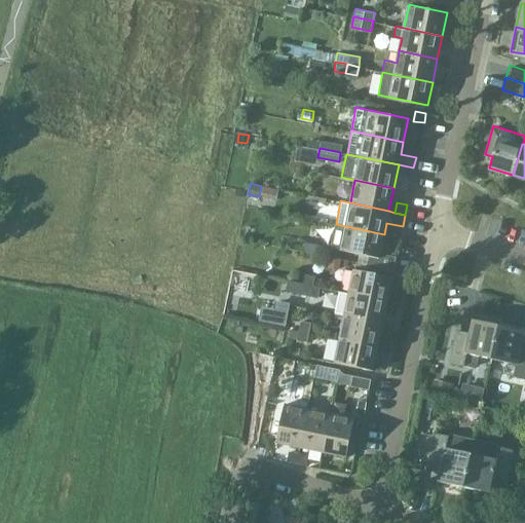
[(305,214),(305,218),(326,222),(327,218),(305,214)]
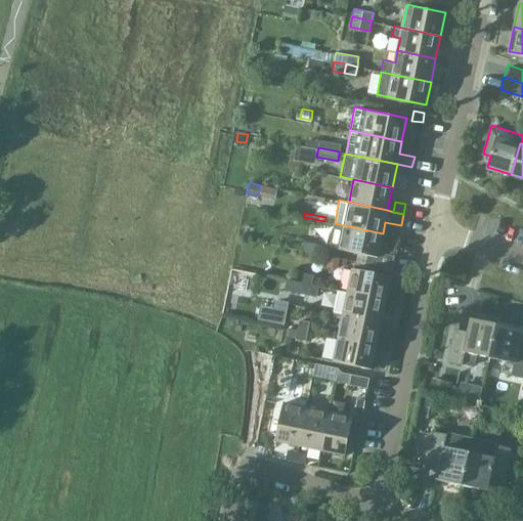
[(335,223),(330,247),(339,249),(367,254),(365,262),(392,268),(395,255),(379,252),(381,244),(383,233),(344,225),(335,223)]
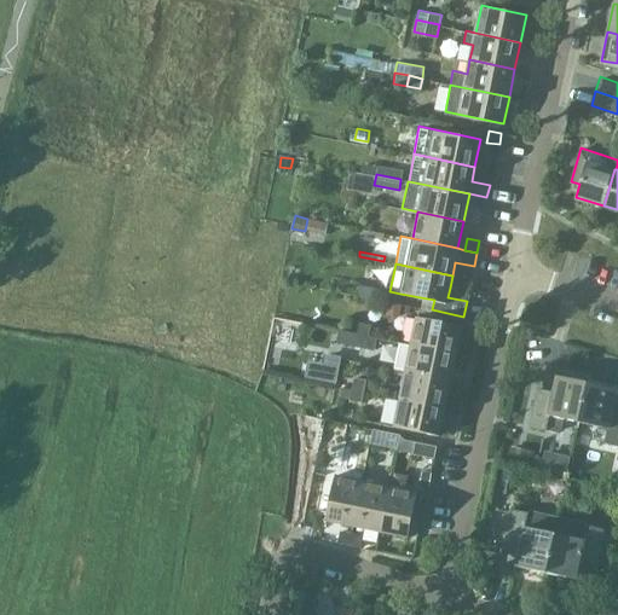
[(388,300),(386,311),(399,313),(402,302),(388,300)]
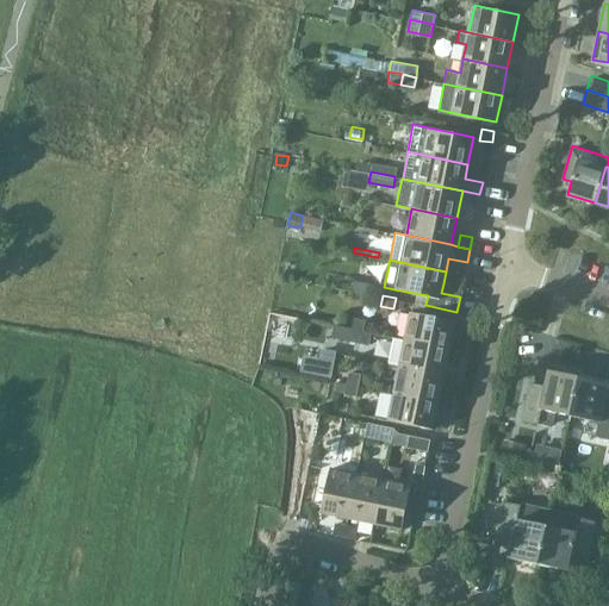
[(410,311),(405,338),(448,347),(454,320),(410,311)]
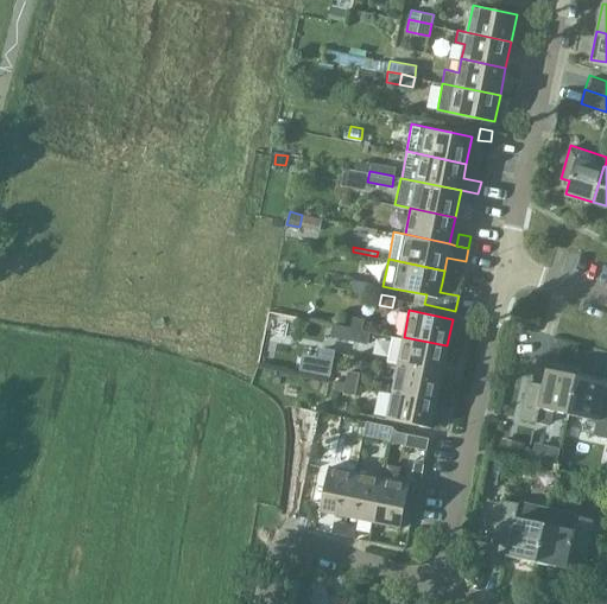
[(353,316),(351,326),(362,329),(362,328),(364,317),(353,316)]
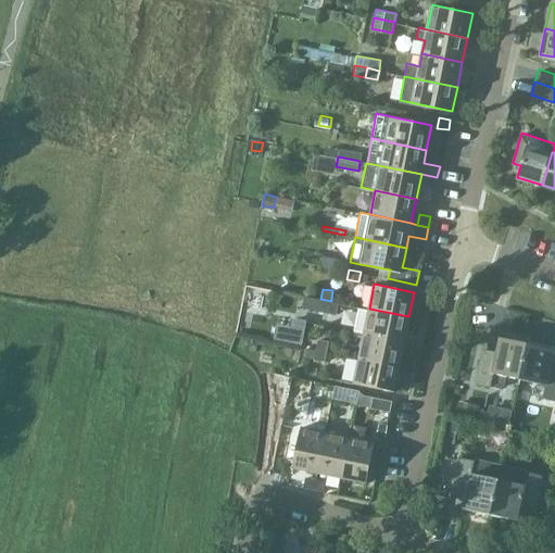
[(320,299),(318,309),(336,312),(338,302),(331,301),(320,299)]
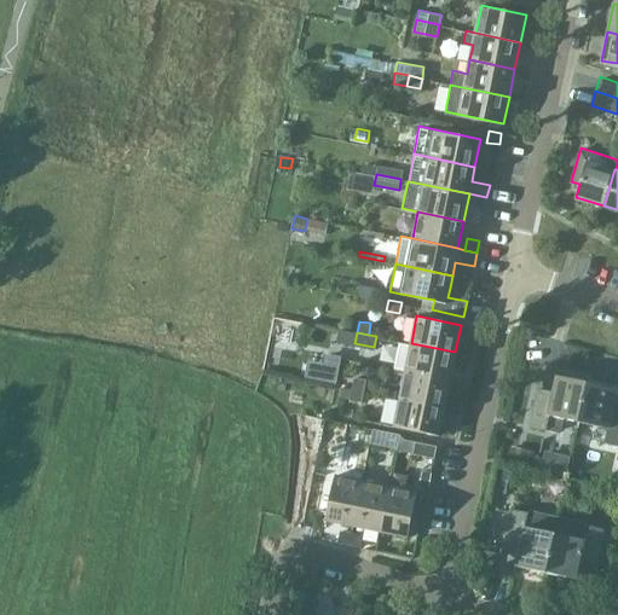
[(394,367),(405,370),(450,379),(455,352),(411,343),(400,341),(394,367)]
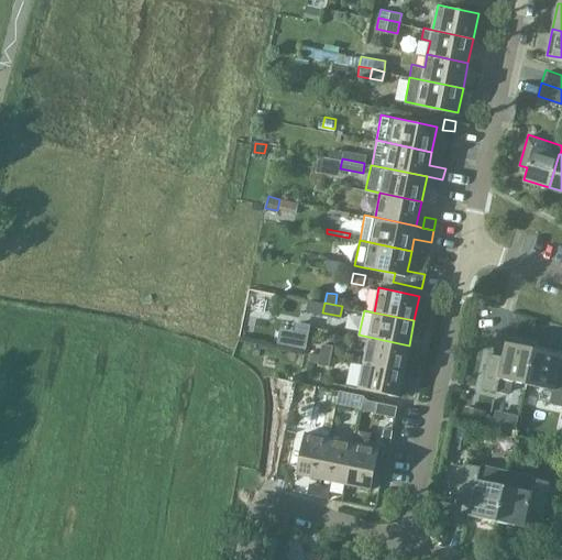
[(279,329),(276,341),(304,347),(308,325),(295,321),(293,331),(279,329)]
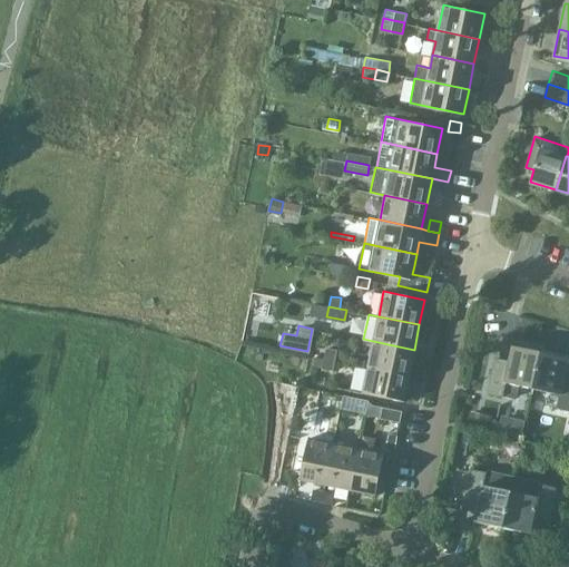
[(373,341),(368,367),(409,375),(414,350),(373,341)]
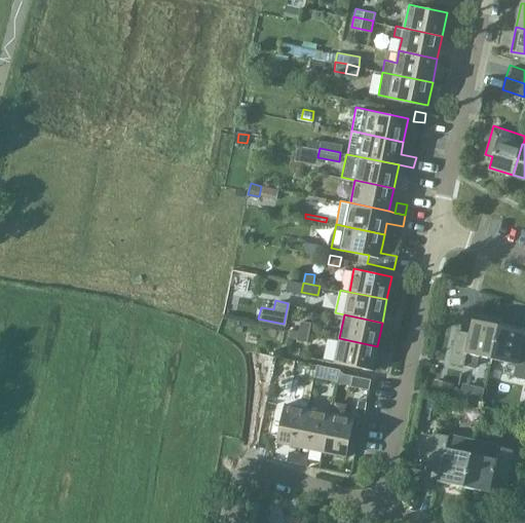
[(457,330),(451,362),(464,365),(472,366),(477,363),(479,355),(491,358),(498,325),(473,319),(471,333),(457,330)]
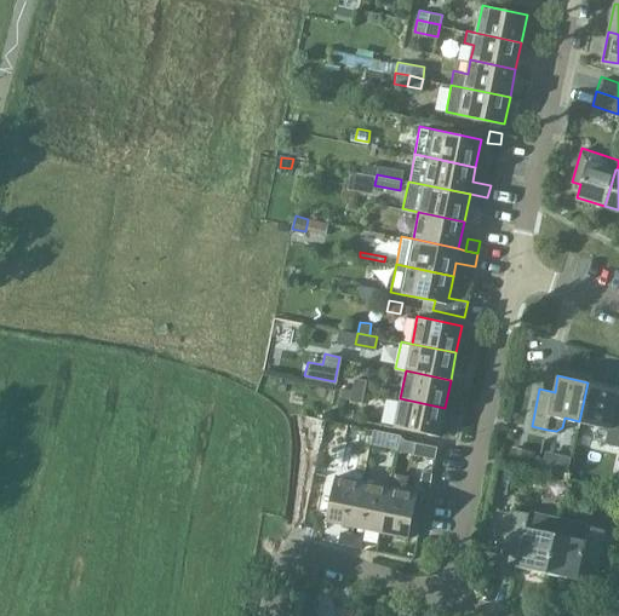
[(355,376),(353,389),(365,391),(367,379),(355,376)]
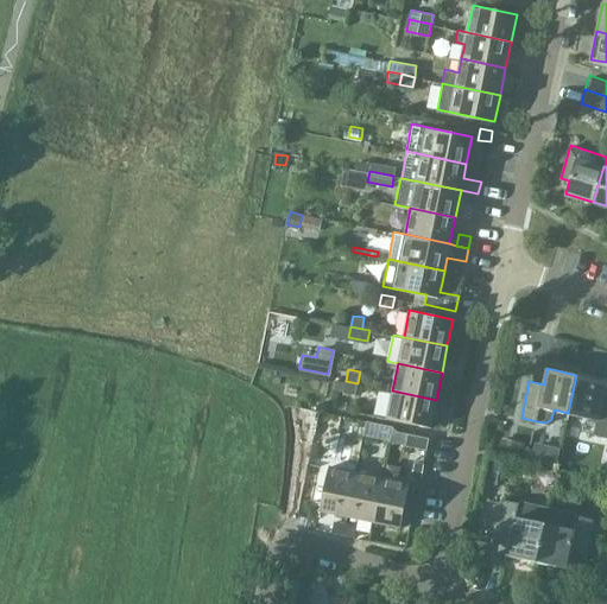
[(576,375),(568,413),(596,420),(594,434),(606,437),(606,398),(602,398),(606,381),(576,375)]
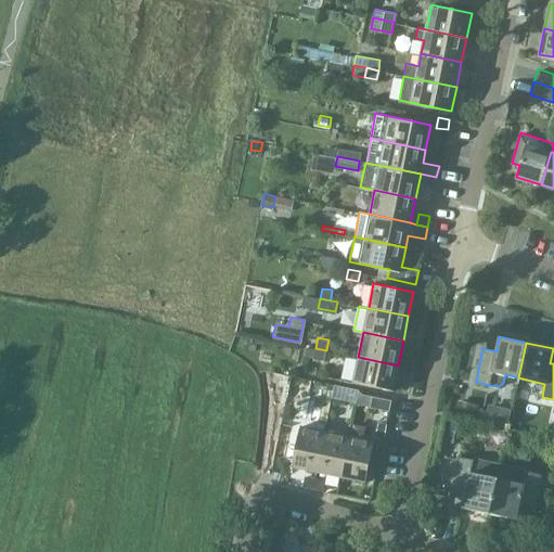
[(326,350),(316,348),(313,357),(324,359),(326,350)]
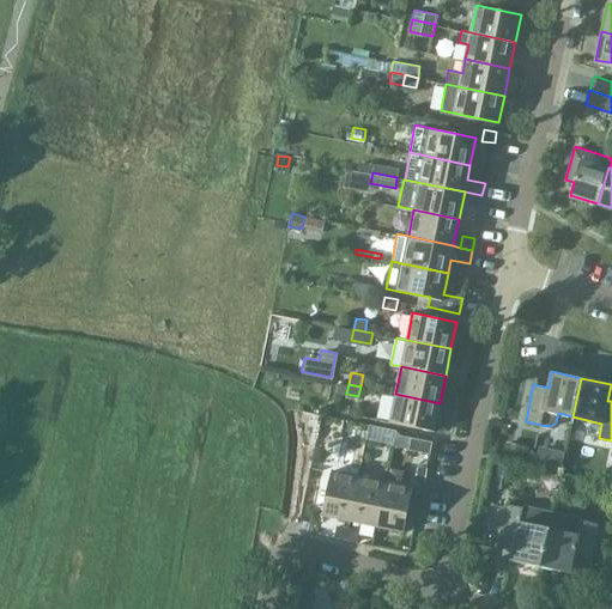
[(440,403),(395,394),(389,421),(434,431),(440,403)]
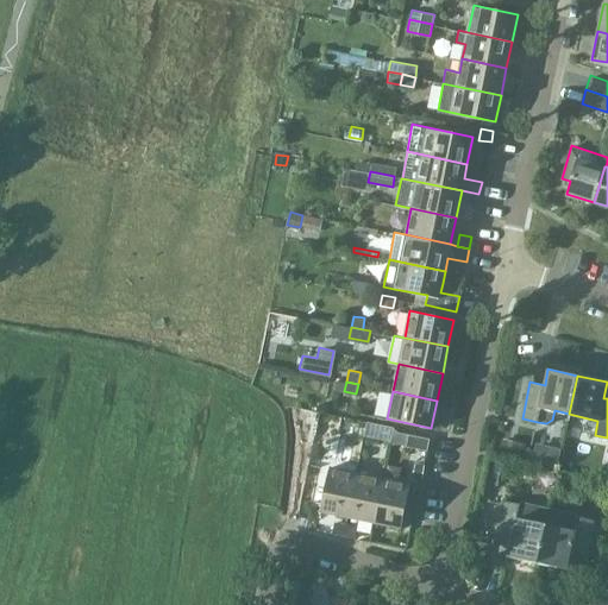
[(407,434),(405,446),(426,449),(428,438),(407,434)]
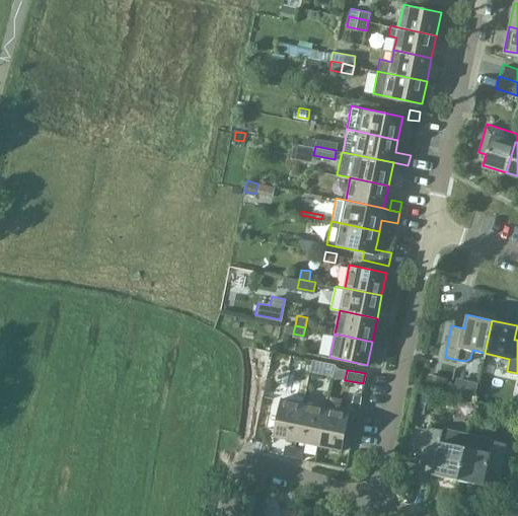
[(428,373),(425,386),(442,390),(445,377),(428,373)]
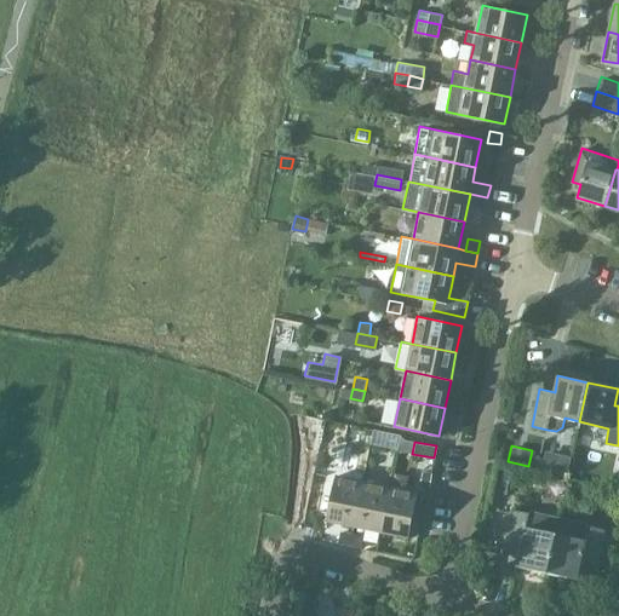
[(422,471),(419,484),(429,485),(431,473),(422,471)]
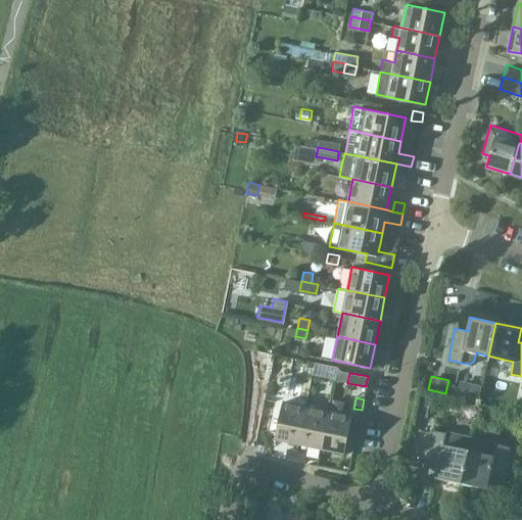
[(420,398),(416,417),(426,419),(430,400),(420,398)]
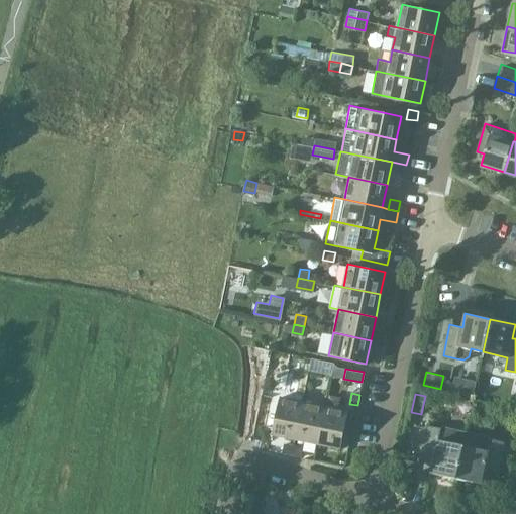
[(271,434),(294,438),(302,401),(279,396),(271,434)]
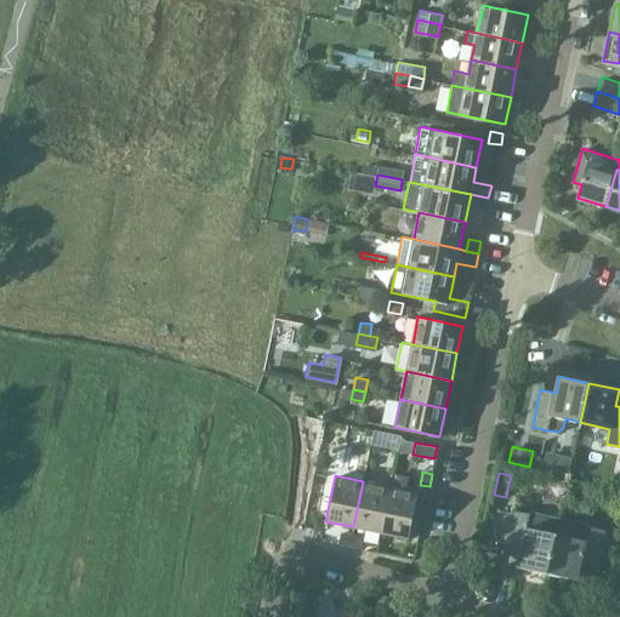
[(353,526),(381,532),(391,486),(363,481),(353,526)]
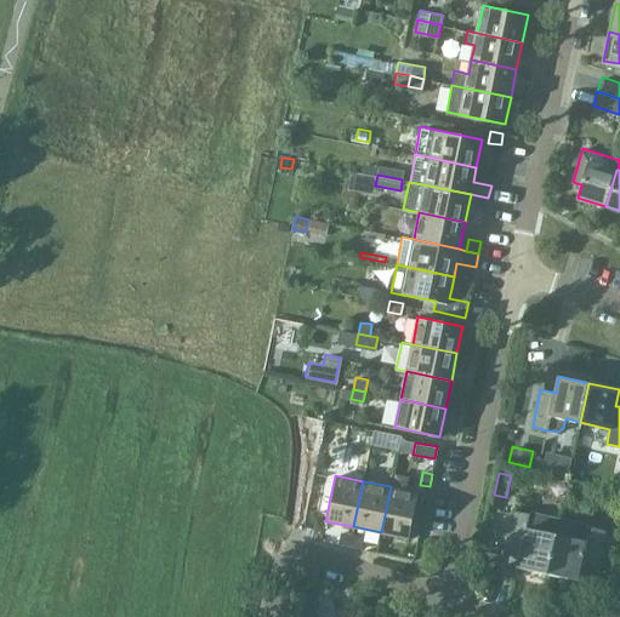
[(391,486),(381,532),(409,537),(419,492),(391,486)]
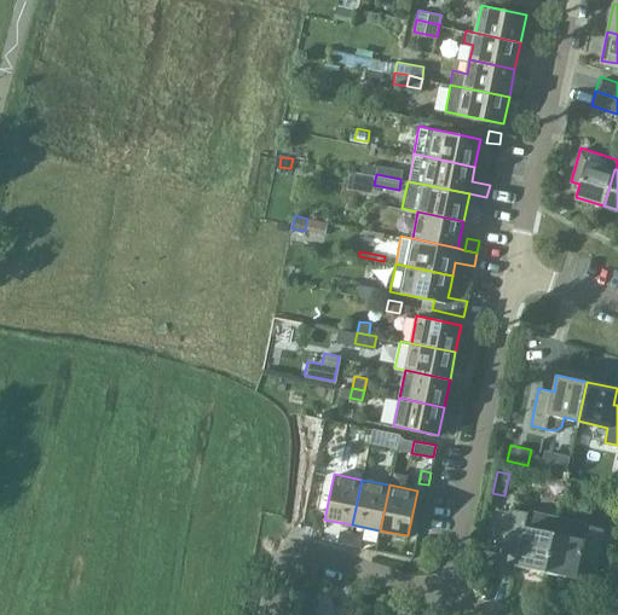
[(513,508),(504,545),(520,549),(517,564),(546,570),(558,516),(529,509),(529,511),(513,508)]
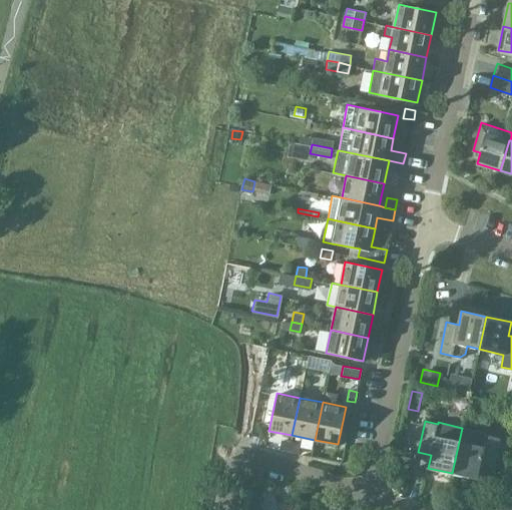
[(462,428),(452,473),(477,479),(480,466),(493,469),(500,437),(486,434),(486,433),(462,428)]
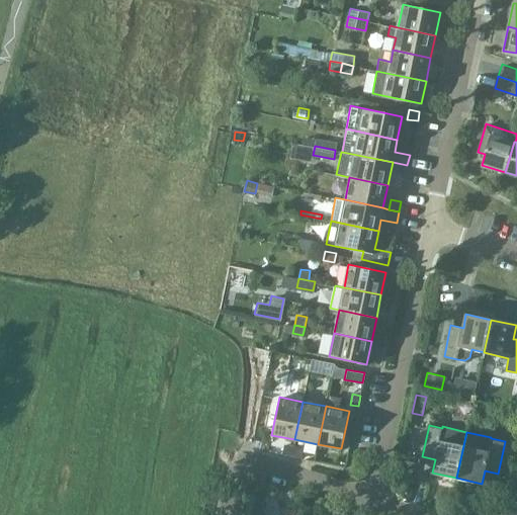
[(283,453),(291,455),(293,445),(285,444),(283,453)]
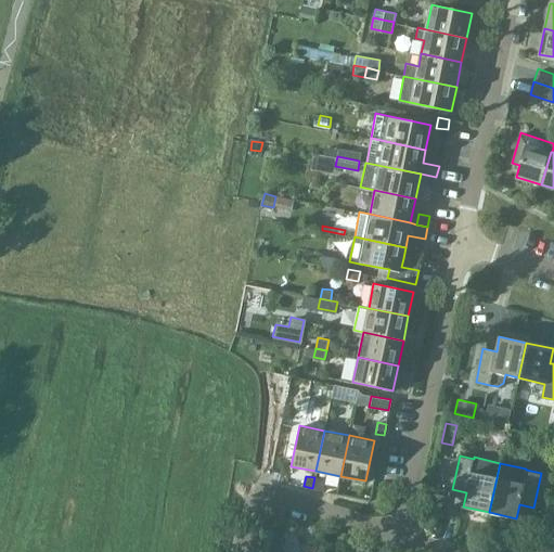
[(314,477),(312,488),(324,490),(325,479),(314,477)]
